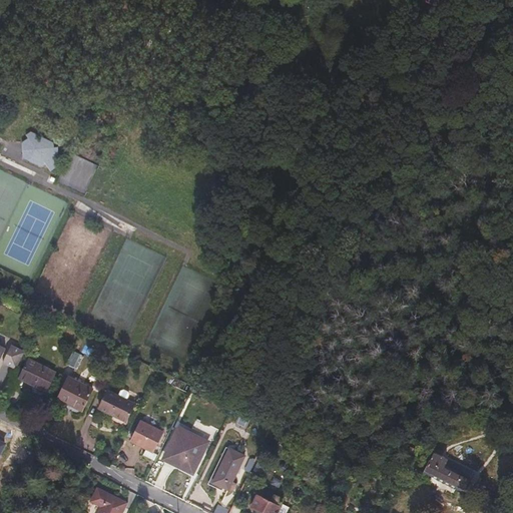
[(57,166),(56,147),(53,148),(52,143),(29,132),(25,135),(28,139),(22,143),(23,157),(29,160),(29,162),(40,167),(44,164),(49,172),(57,166)]
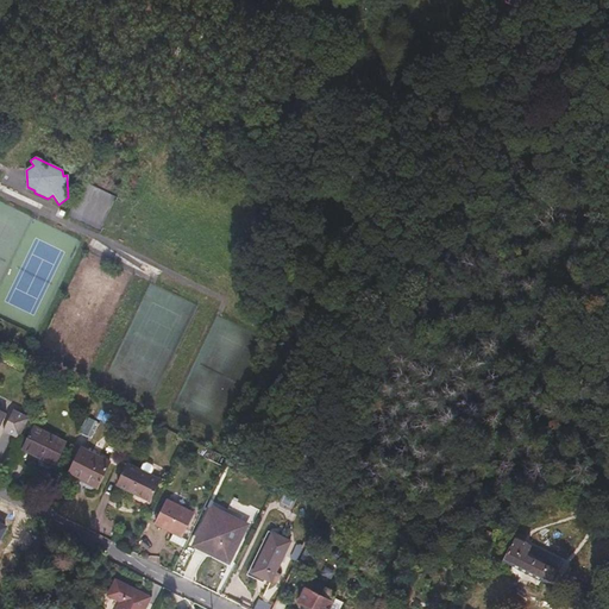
[(88,399),(79,394),(75,400),(86,405),(88,399)]
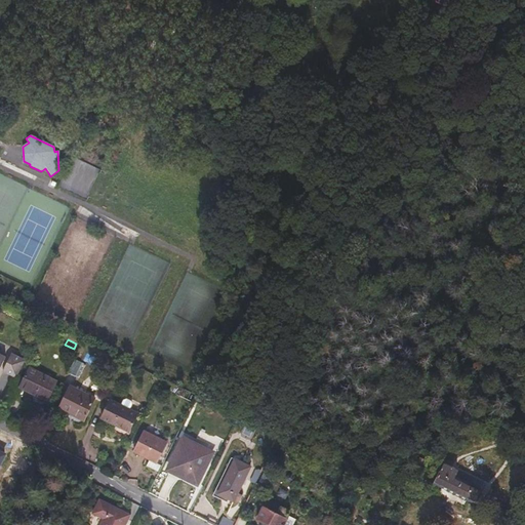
[(4,370),(17,376),(26,360),(12,354),(4,370)]
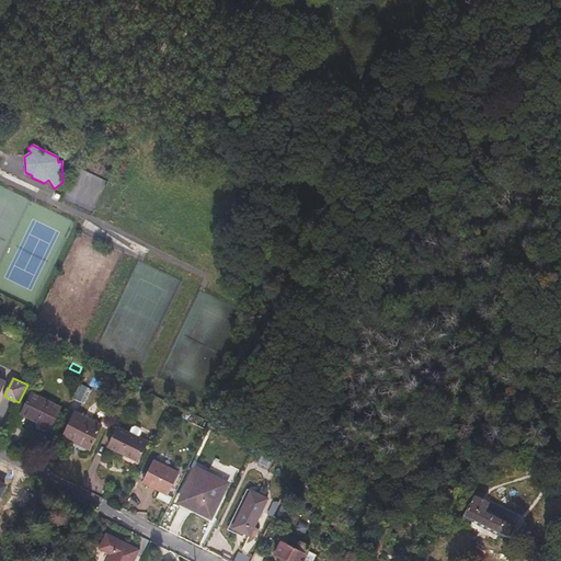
[(90,390),(80,385),(73,399),(83,403),(90,390)]
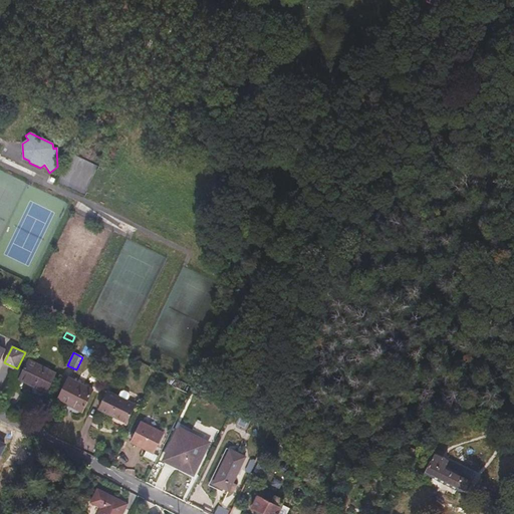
[(54,372),(28,360),(19,379),(44,392),(54,372)]
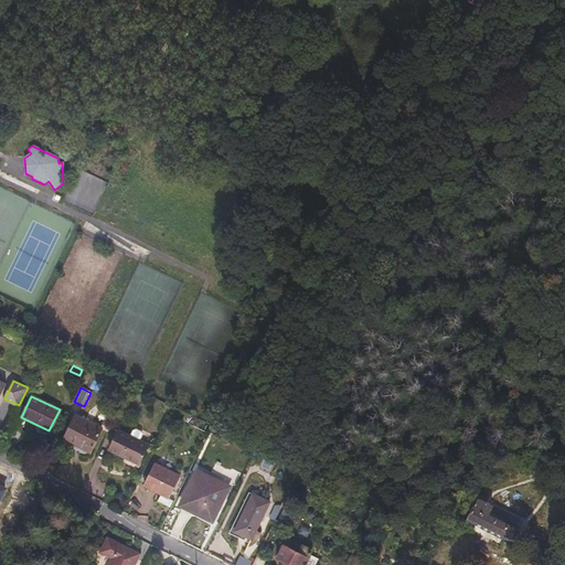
[(100,429),(75,416),(64,439),(89,452),(100,429)]
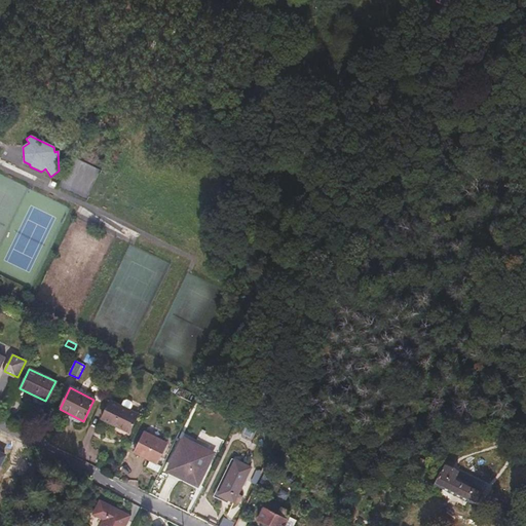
[(207,407),(210,402),(196,396),(194,401),(207,407)]
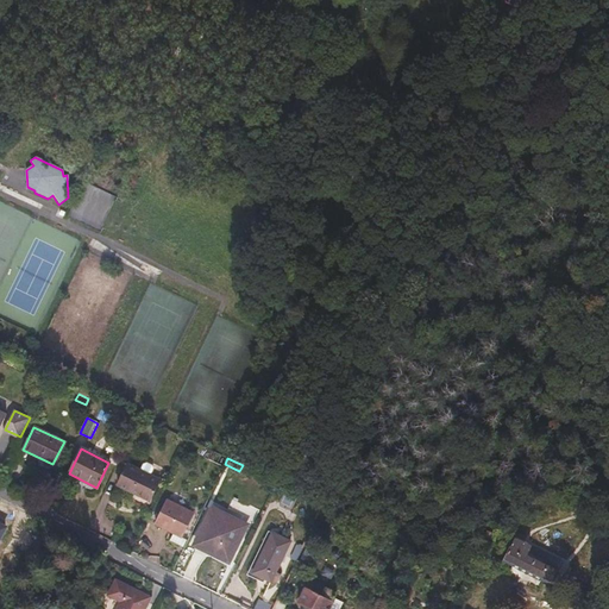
[(144,462),(140,469),(150,472),(154,466),(152,463),(148,460),(144,462)]
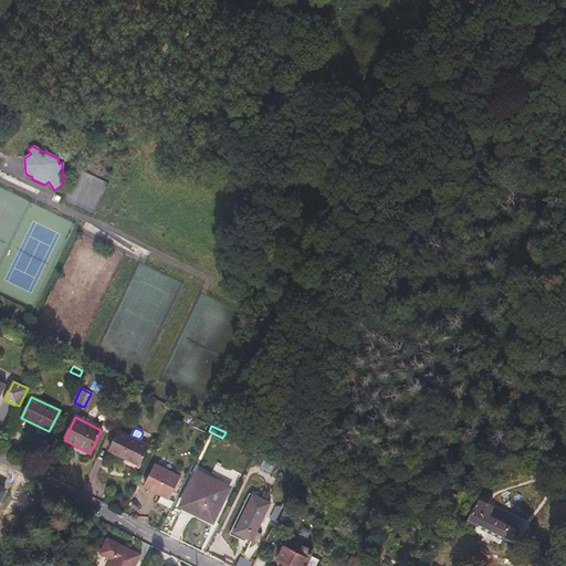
[(130,436),(118,429),(108,450),(138,464),(148,444),(139,439),(130,436)]
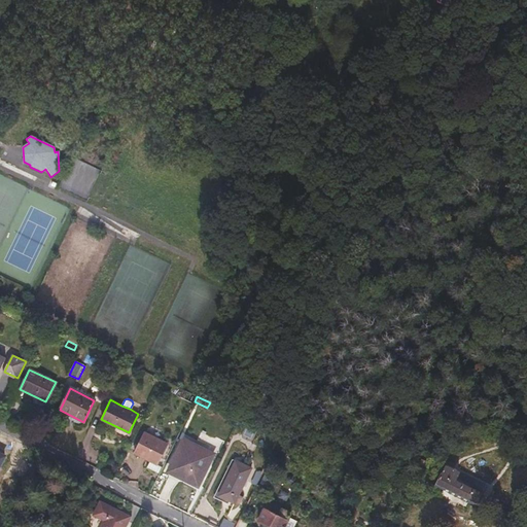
[(153,471),(156,464),(167,444),(144,432),(134,453),(150,461),(147,467),(153,471)]
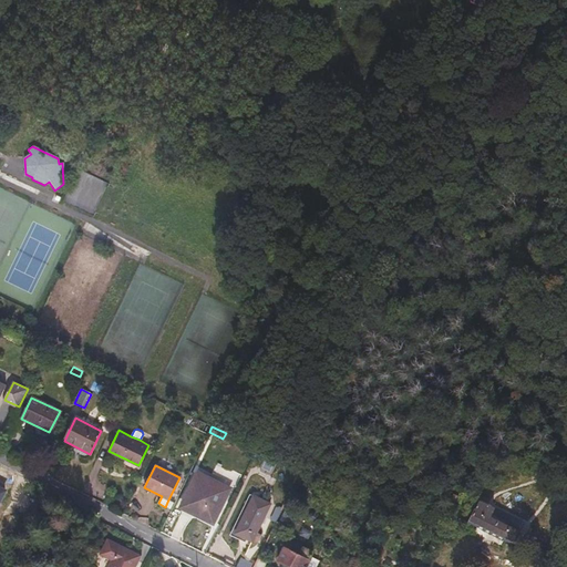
[(213,523),(229,487),(198,472),(184,502),(200,509),(197,516),(213,523)]
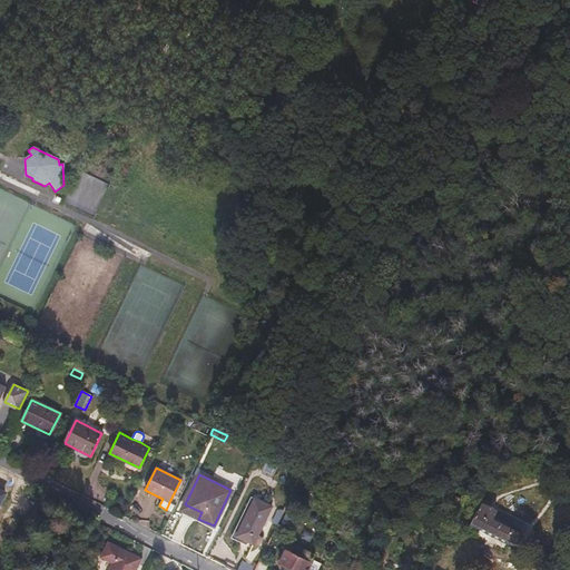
[(247,546),(249,542),(237,537),(255,499),(251,497),(231,538),(247,546)]
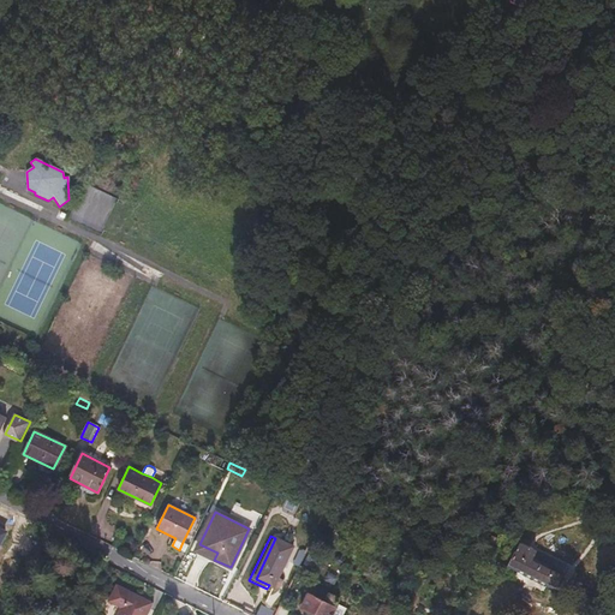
[(256,579),(269,585),(272,586),(292,547),(275,538),(256,579)]
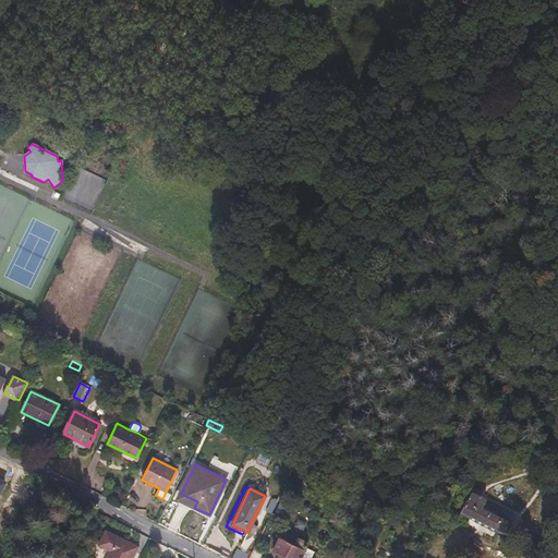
[(162,499),(169,501),(171,495),(166,492),(162,499)]
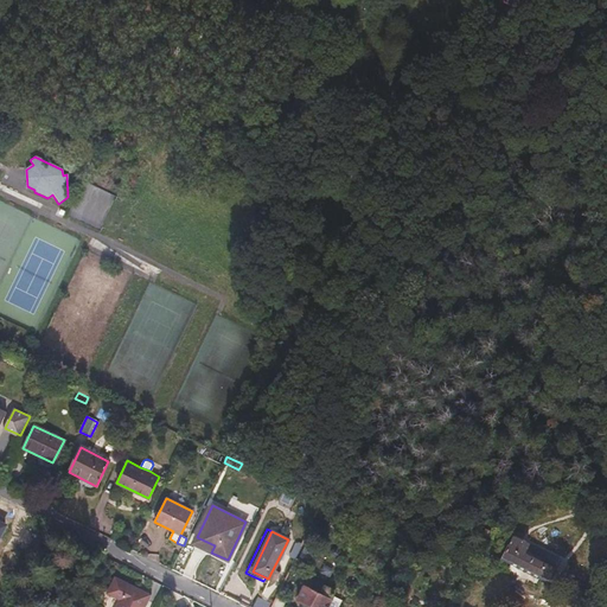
[(549,580),(555,567),(526,553),(530,544),(513,536),(503,557),(549,580)]
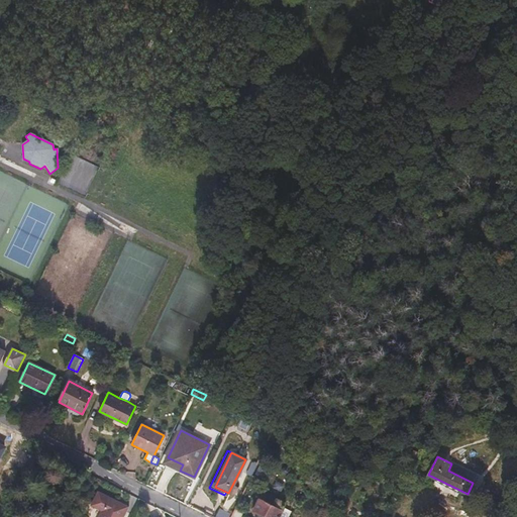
[(250,476),(255,464),(251,462),(245,474),(250,476)]
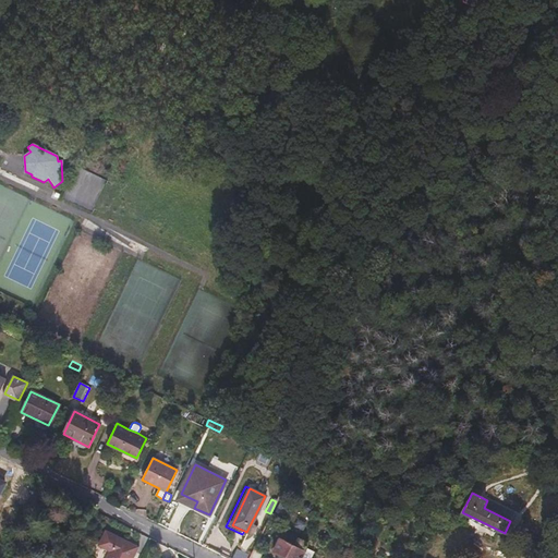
[(484,508),(510,521),(513,513),(487,500),(484,508)]
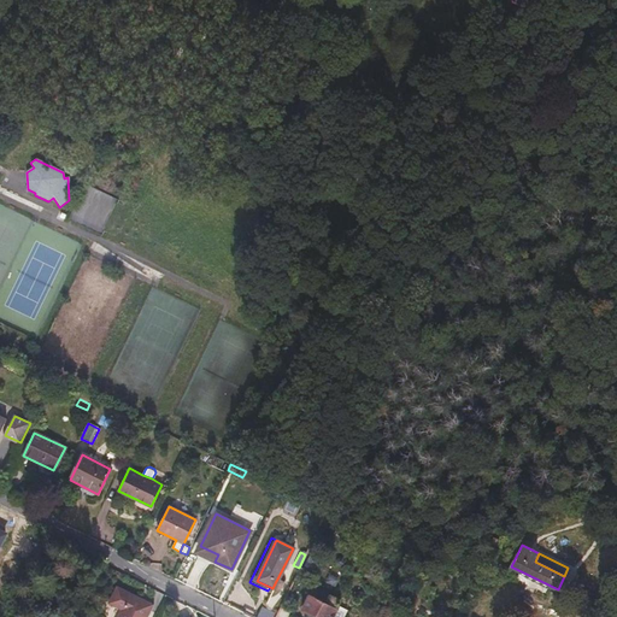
[(310,573),(299,568),(294,579),(304,583),(310,573)]
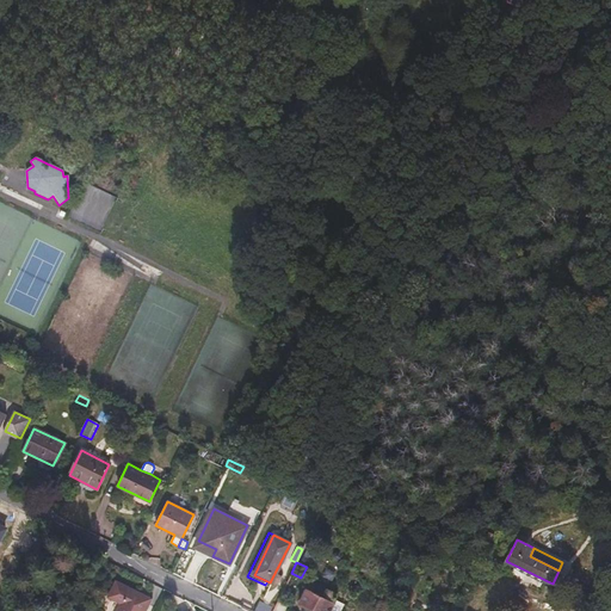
[(42,593),(57,600),(61,592),(53,588),(55,584),(48,580),(42,593)]
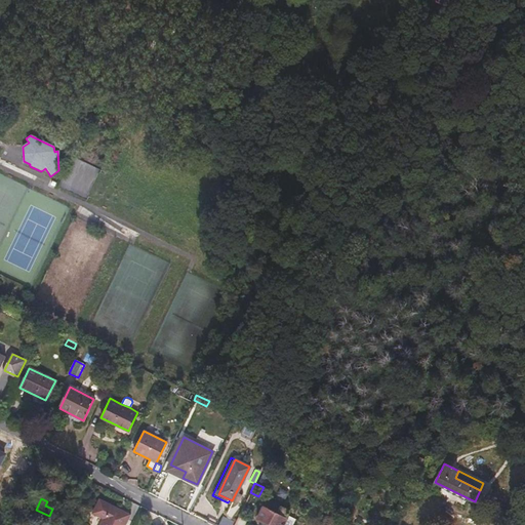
[(122,524),(128,515),(99,500),(93,513),(105,519),(102,524),(122,524)]
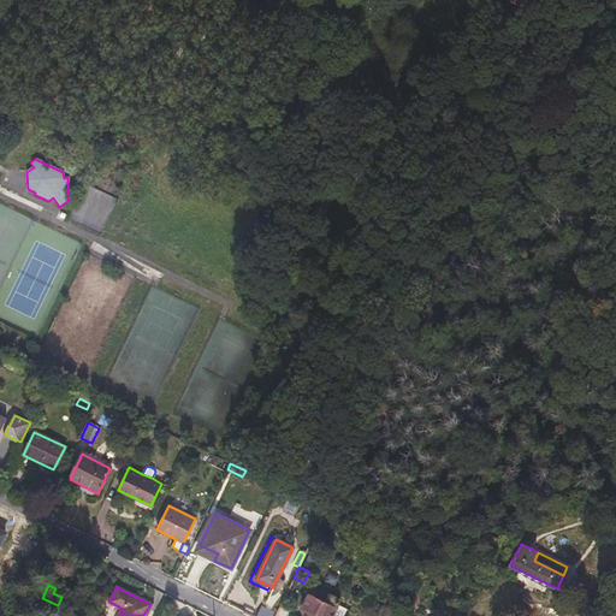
[(341,615),(345,609),(337,605),(338,600),(312,587),(301,609),(315,615),(341,615)]
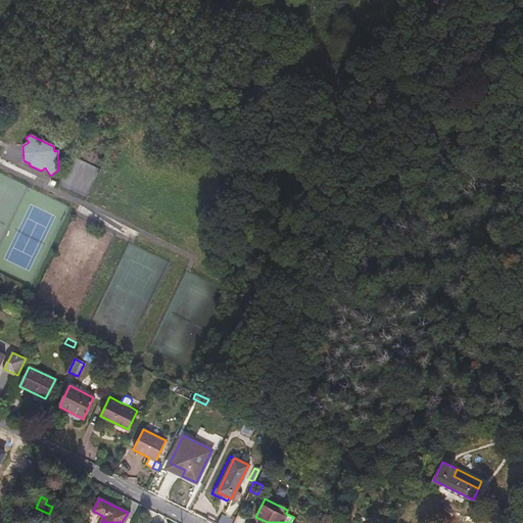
[(235,520),(233,522),(242,522),(245,518),(238,514),(235,520)]
